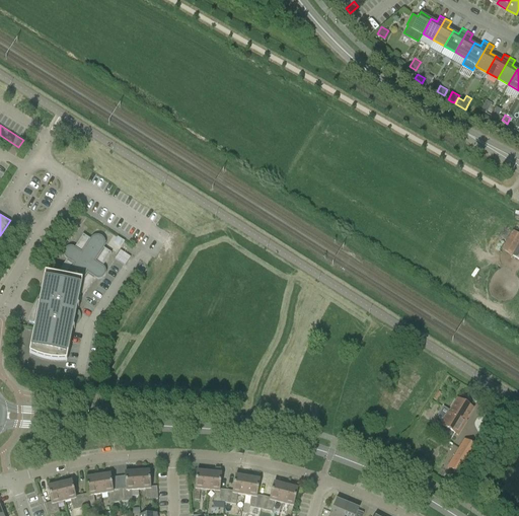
[(518,230),(512,227),(501,246),(518,256),(518,230)]
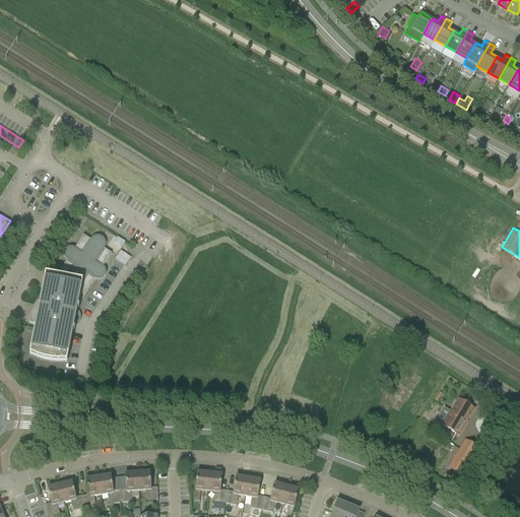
[(95,275),(95,276),(96,276),(98,276),(99,276),(100,276),(101,276),(102,276),(103,275),(105,271),(105,270),(105,269),(105,268),(105,267),(104,266),(103,265),(112,251),(104,246),(104,245),(105,243),(105,242),(105,241),(104,240),(104,238),(103,237),(102,236),(101,235),(100,235),(99,235),(98,235),(95,235),(94,235),(93,236),(92,236),(91,237),(91,238),(83,233),(74,247),(73,246),(72,246),(70,246),(69,246),(68,246),(67,247),(64,251),(64,252),(64,253),(64,254),(65,255),(66,256),(66,257),(67,257),(66,258),(56,275),(45,273),(40,304),(39,303),(38,305),(37,306),(35,309),(31,316),(28,324),(35,325),(29,352),(30,352),(31,347),(66,354),(65,360),(67,360),(72,331),(71,330),(77,303),(95,275)]
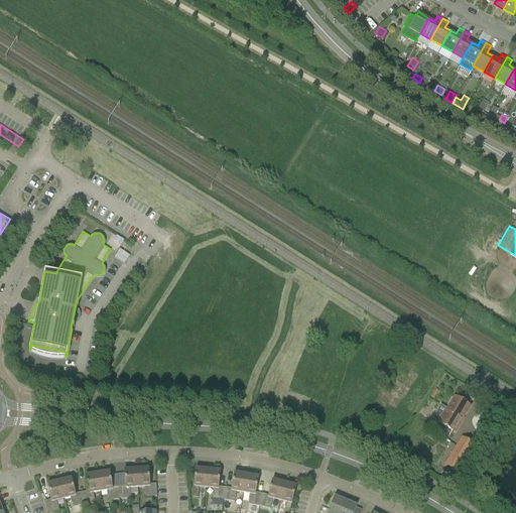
[(124,238),(117,234),(113,240),(120,245),(124,238)]
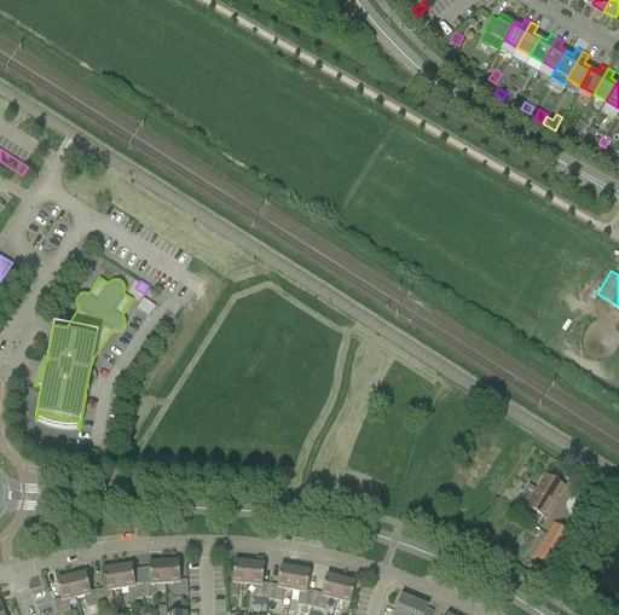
[(156,303),(144,296),(138,306),(150,313),(156,303)]
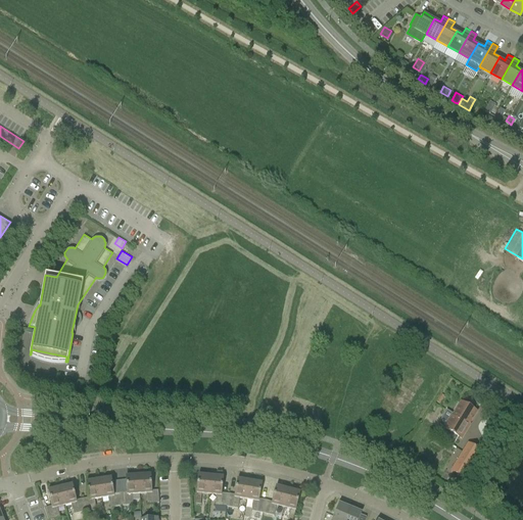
[(469,421),(477,409),(462,399),(454,412),(453,412),(444,425),(462,436),(470,422),(469,421)]
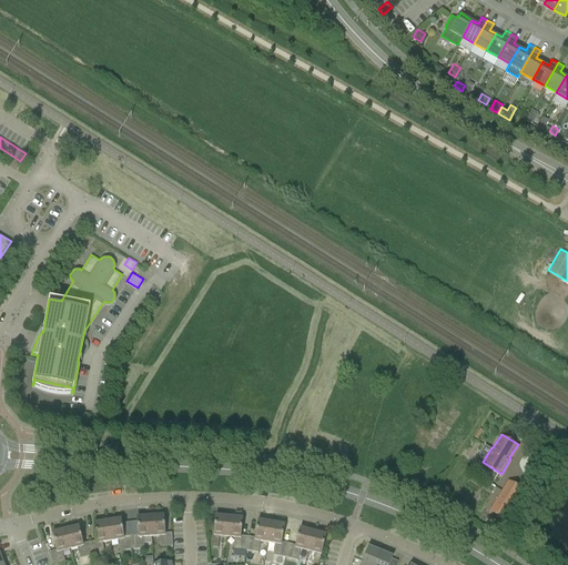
[(506,518),(525,487),(513,481),(495,511),(506,518)]
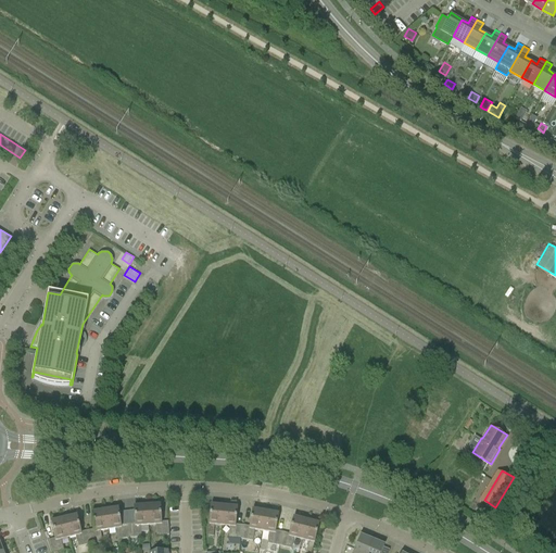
[(477,498),(491,476),(484,473),(470,493),(477,498)]
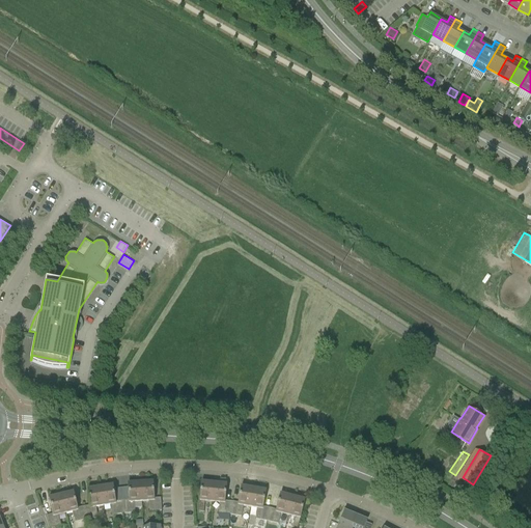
[(128,481),(129,498),(122,498),(123,511),(135,510),(135,500),(142,499),(140,477),(135,478),(135,480),(128,481)]
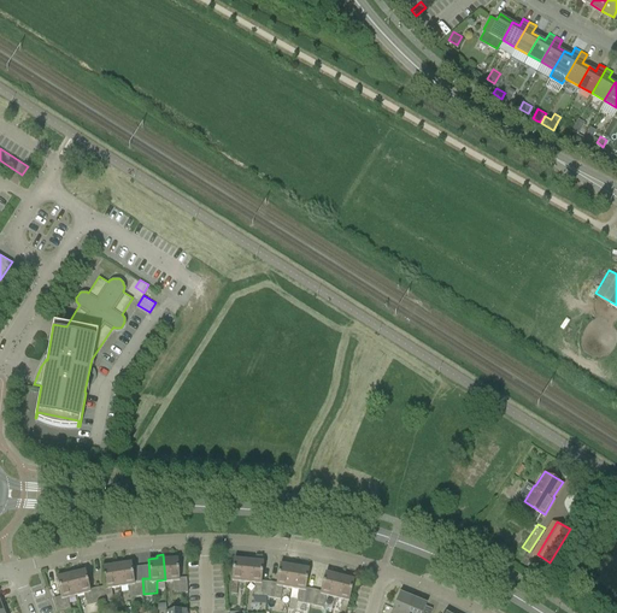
[(180,576),(178,556),(169,558),(169,554),(163,554),(165,579),(172,579),(174,591),(187,590),(187,575),(180,576)]
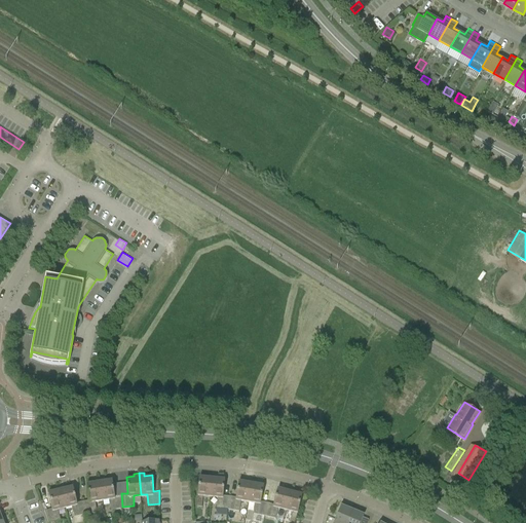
[(202,505),(203,494),(210,495),(212,474),(207,473),(207,476),(199,475),(197,491),(198,491),(196,505),(202,505)]
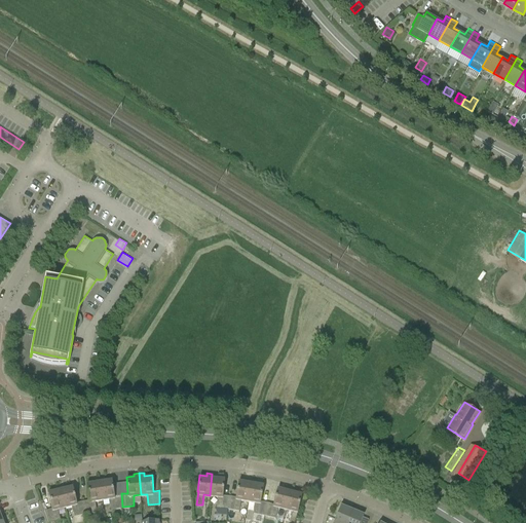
[(223,493),(224,478),(217,477),(217,474),(212,474),(210,495),(217,495),(216,506),(228,507),(229,494),(223,493)]
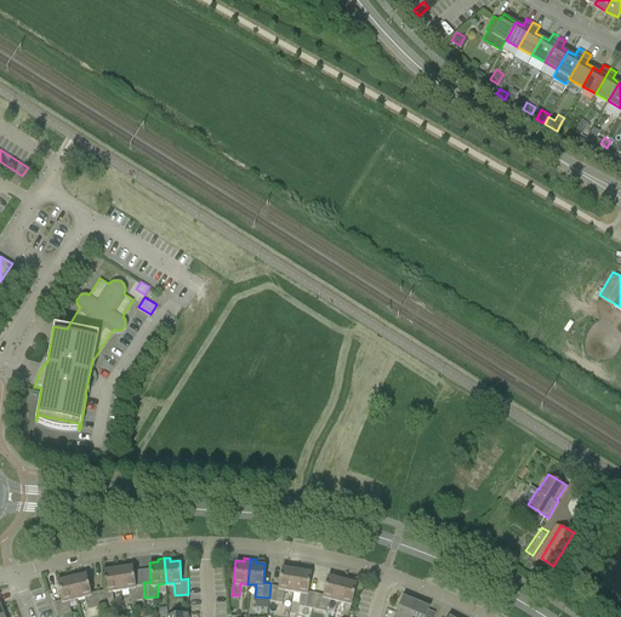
[(135,583),(132,565),(124,566),(123,563),(117,564),(121,588),(129,587),(131,599),(144,598),(143,582),(135,583)]
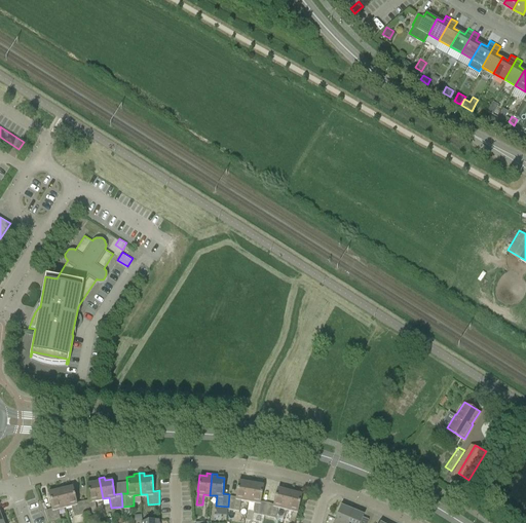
[(87,482),(89,498),(83,499),(85,512),(97,510),(96,499),(103,498),(99,478),(94,478),(95,481),(87,482)]
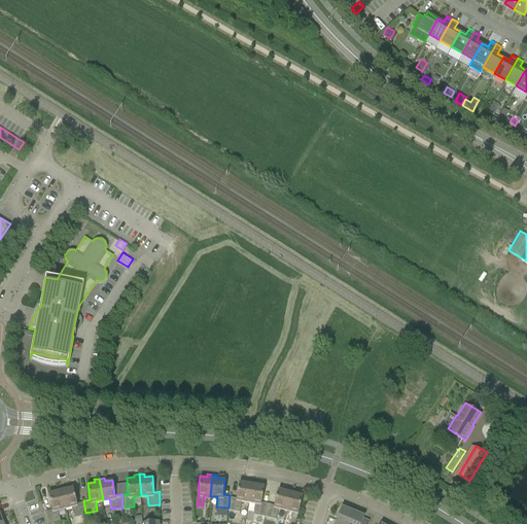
[(239,481),(237,496),(230,495),(229,508),(240,510),(241,499),(248,501),(252,480),(247,479),(246,482),(239,481)]
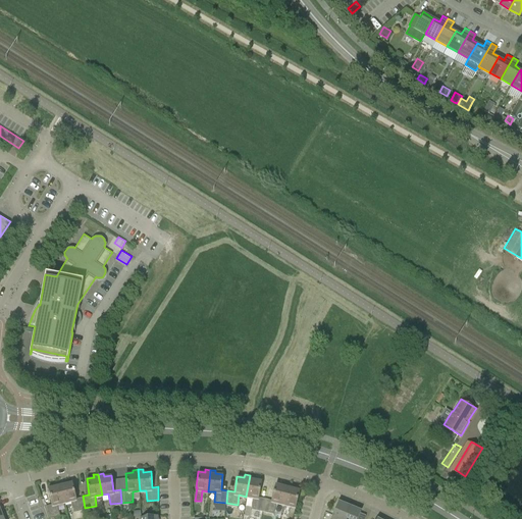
[(259,496),(261,480),(254,479),(255,476),(250,475),(246,497),(253,498),(251,511),(258,512),(259,509),(262,510),(265,497),(259,496)]
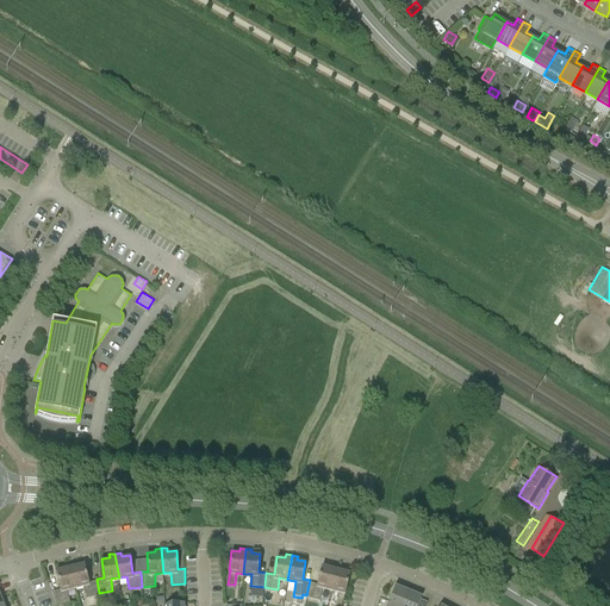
[(88,580),(85,562),(76,564),(75,561),(69,562),(75,586),(83,585),(86,597),(99,593),(97,579),(88,580)]
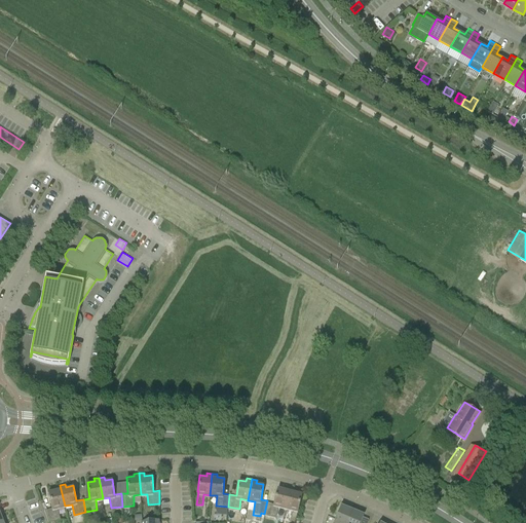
[(61,518),(58,508),(65,506),(60,485),(54,486),(55,489),(48,491),(52,507),(46,508),(49,521),(61,518)]
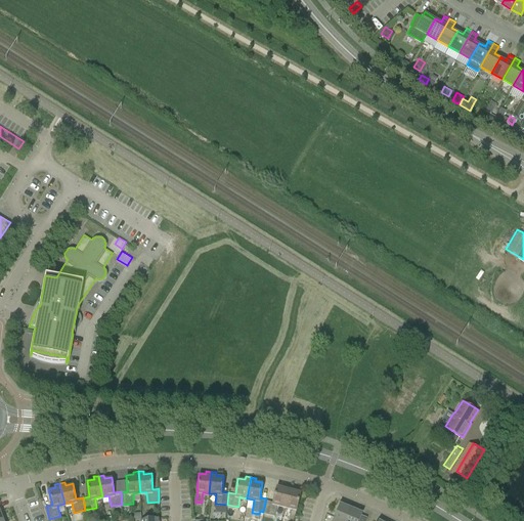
[(276,485),(272,501),(266,498),(263,512),(274,514),(277,505),(285,506),(290,485),(285,484),(284,487),(276,485)]
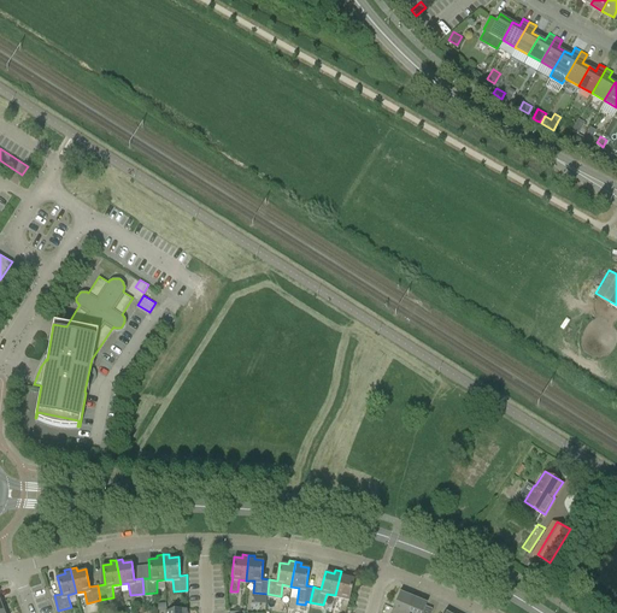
[(346,611),(354,578),(346,576),(347,572),(341,571),(335,595),(342,597),(340,609),(346,611)]
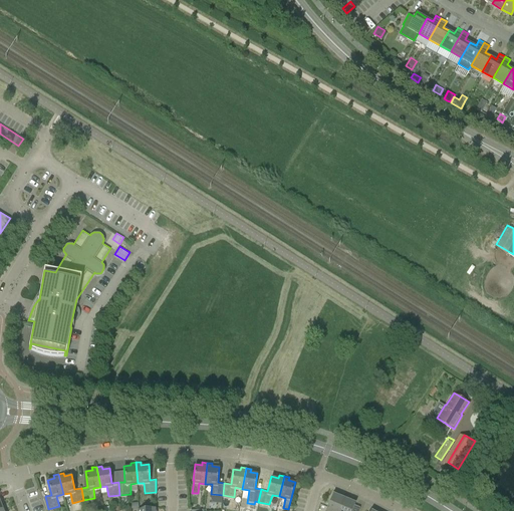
[(338,510),(344,497),(333,493),(325,510),(338,510)]
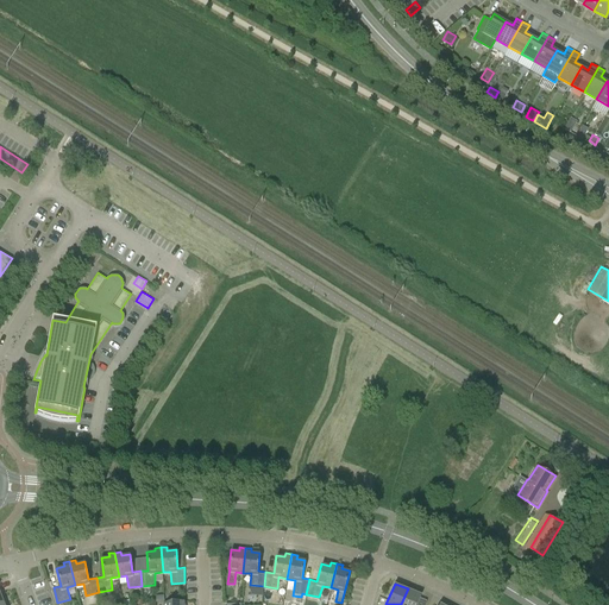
[(415,604),(421,594),(408,588),(401,604),(415,604)]
